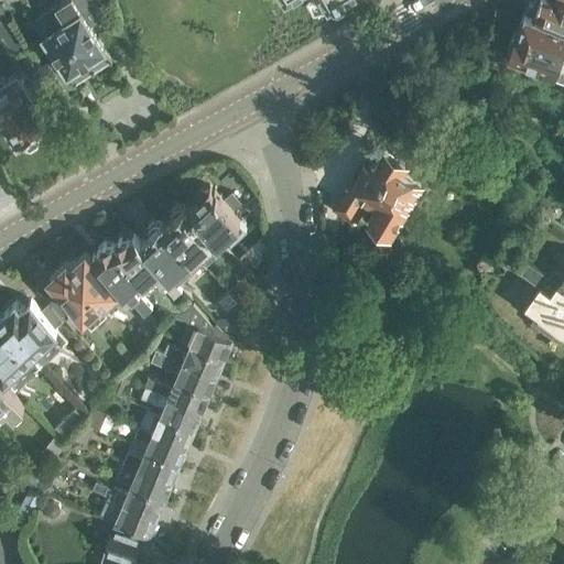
[(52,28),(44,33),(68,71),(75,82),(114,58),(106,47),(79,4),(86,0),(63,0),(49,10),(46,17),(52,28)]
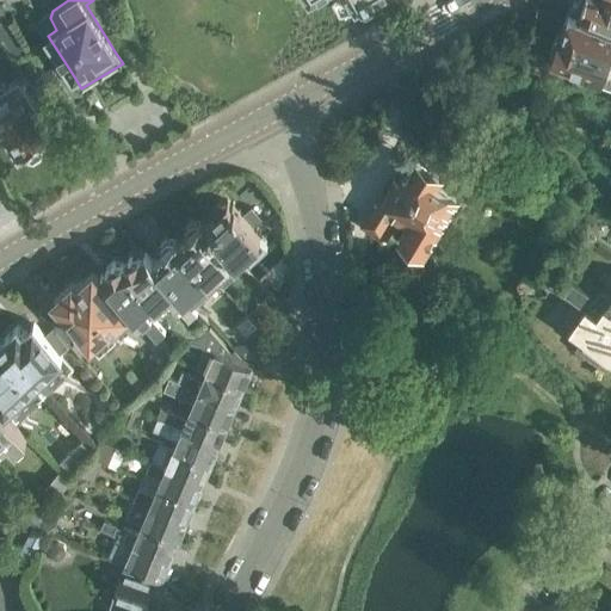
[(574,4),(571,12),(610,25),(610,1),(605,0),(580,0),(579,5),(574,4)]
